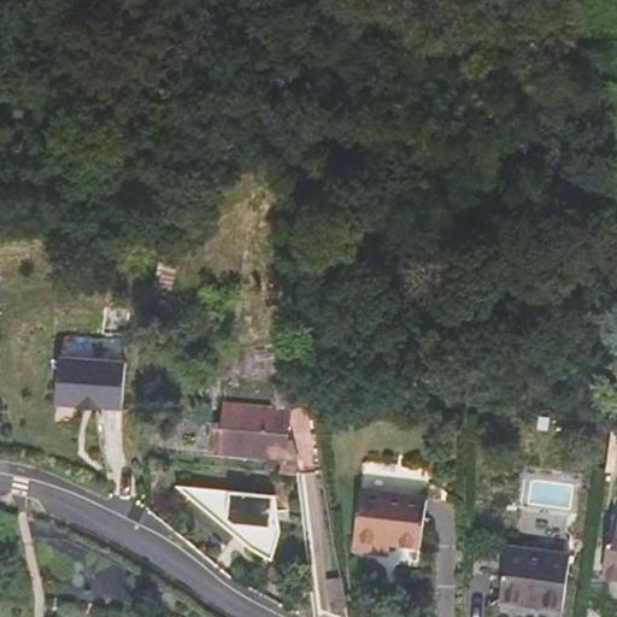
[(171,313),(177,265),(159,260),(154,289),(152,312),(171,313)]
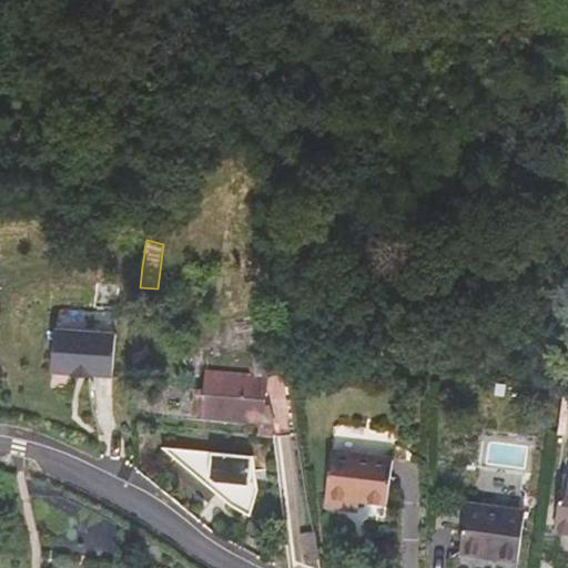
[(112,376),(114,335),(53,331),(51,372),(71,373),(71,376),(92,377),(92,375),(112,376)]
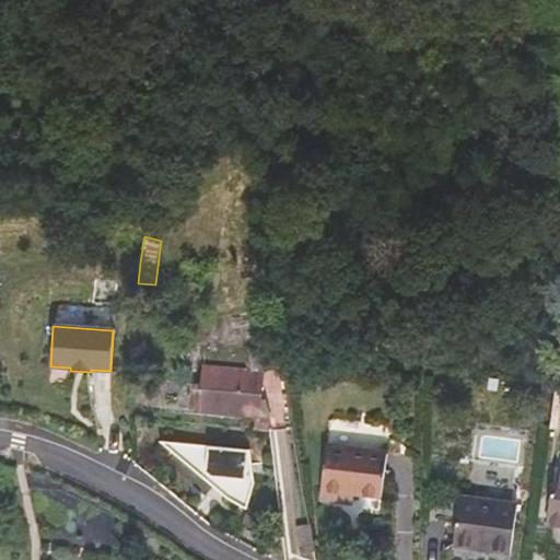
[(257,415),(261,371),(205,365),(203,384),(194,383),(191,409),(257,415)]
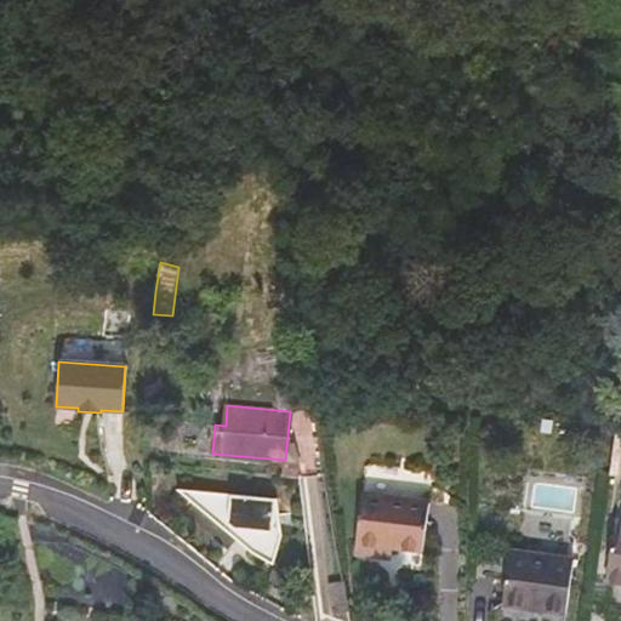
[(615,439),(610,474),(620,476),(620,428),(617,425),(615,439)]
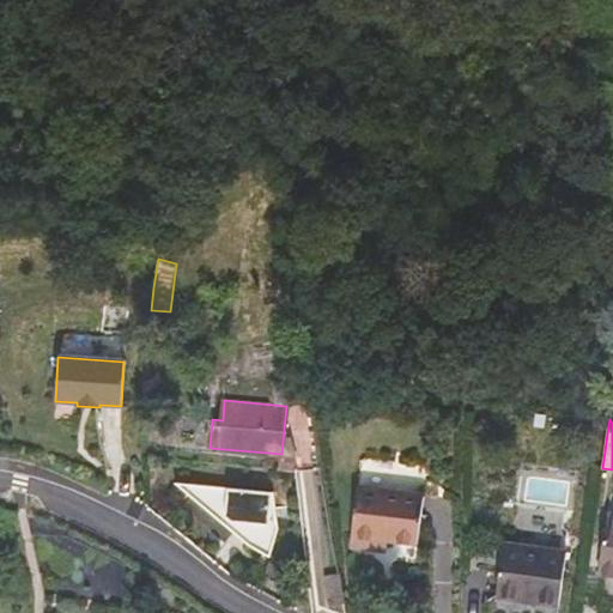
[(274,491),(176,483),(252,545),(272,556),(280,527),(274,491)]
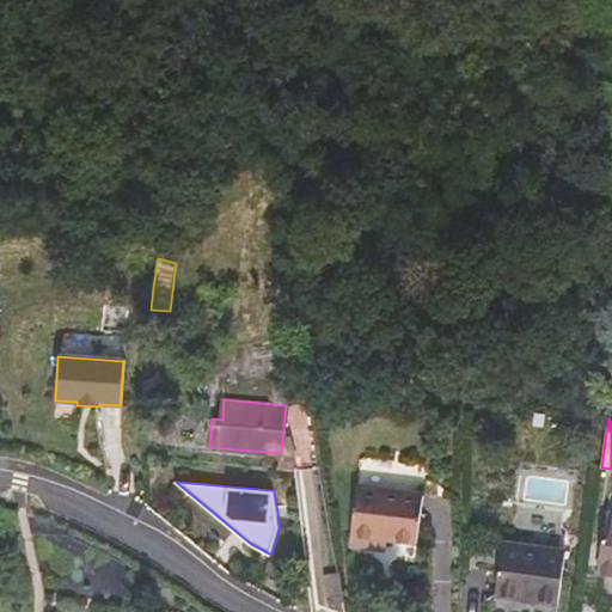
[(417,542),(423,494),(357,485),(349,545),(377,549),(378,537),(387,538),(417,542)]
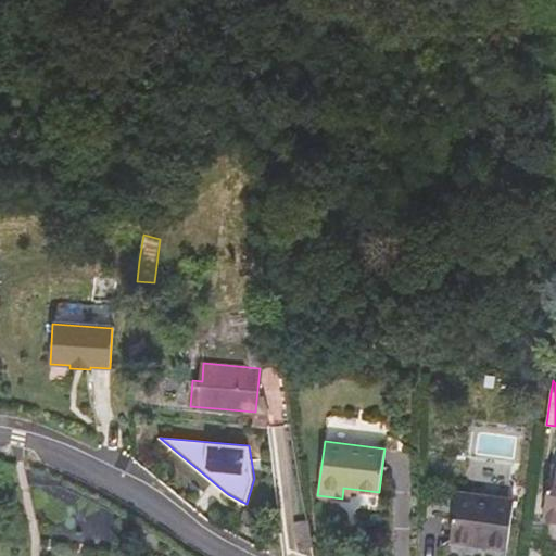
[(555,464),(552,464),(542,521),(555,523),(555,464)]
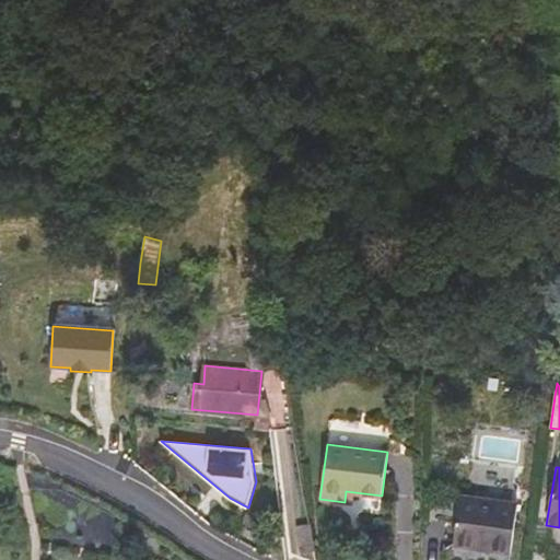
[(353,503),(354,492),(346,491),(345,502),(353,503)]
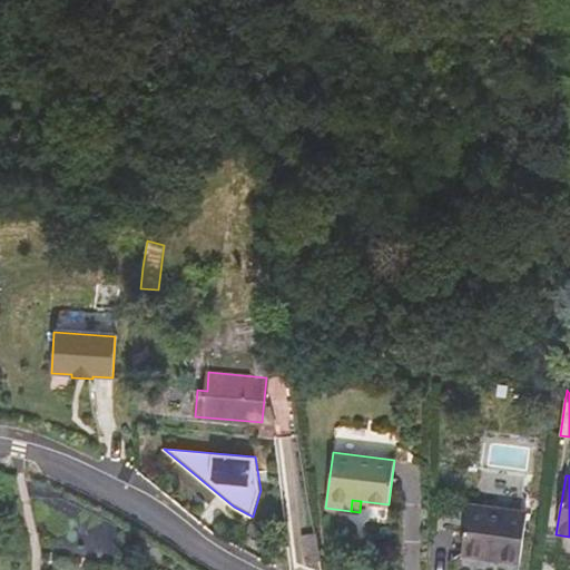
[(461,556),(520,563),(527,511),(469,503),(461,556)]
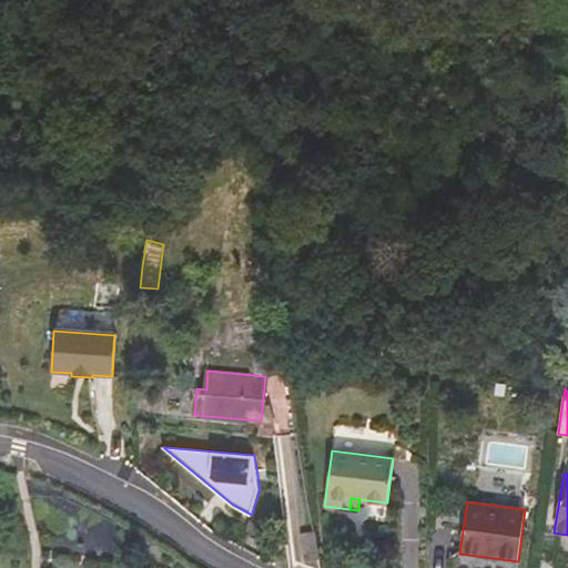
[(285,539),(283,529),(269,531),(270,541),(285,539)]
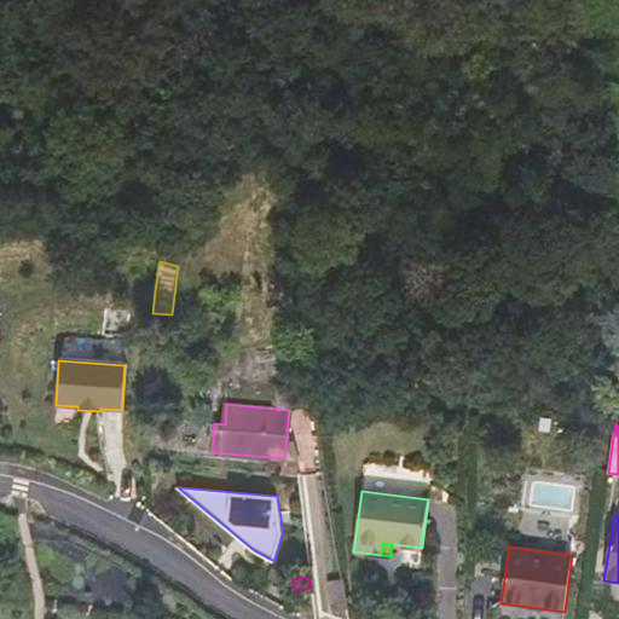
[(347,608),(342,579),(329,580),(334,611),(347,608)]
